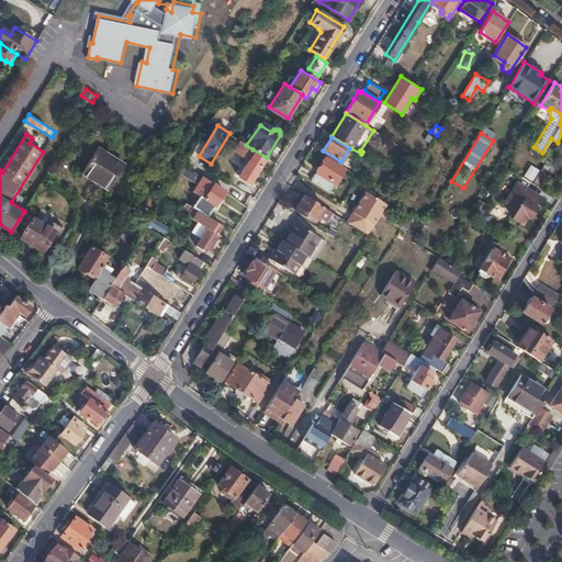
[(98,148),(82,173),(101,184),(100,187),(107,191),(124,165),(98,148)]
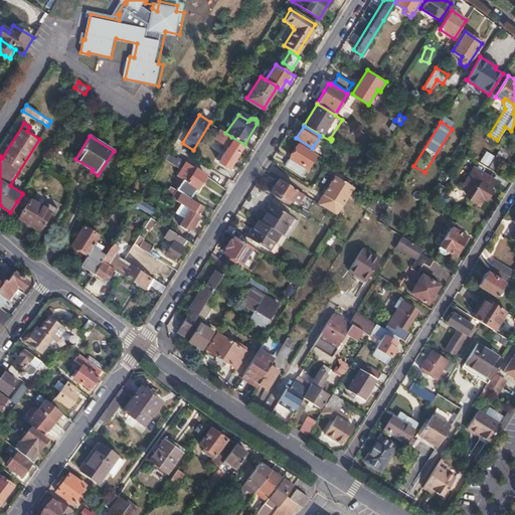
[(244,144),(231,137),(226,145),(228,146),(218,161),(228,168),(244,144)]
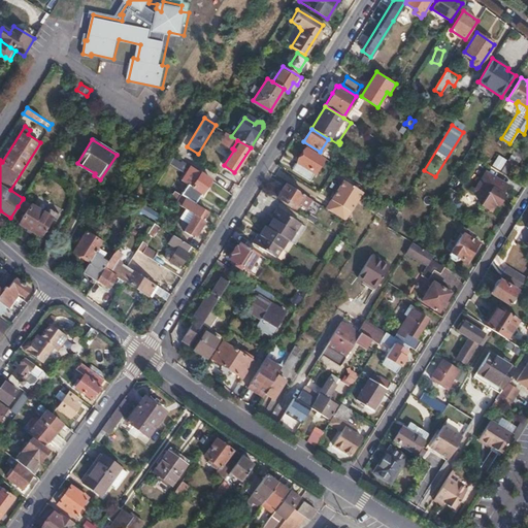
[(516,146),(504,164),(515,169),(525,153),(516,146)]
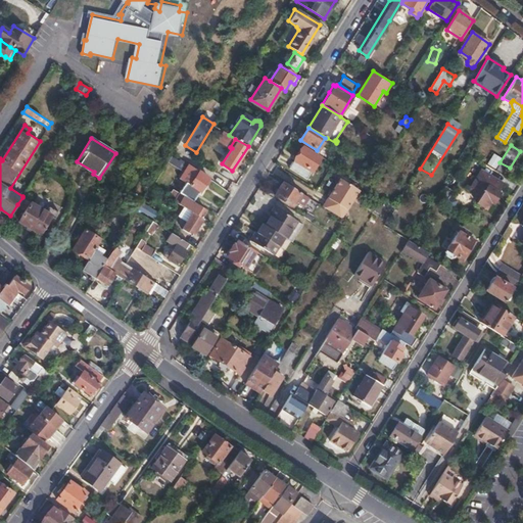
[(302,147),(289,169),(306,179),(320,157),(302,147)]
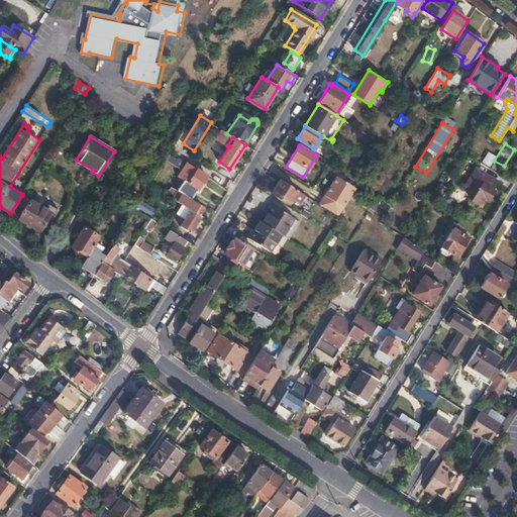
[(482,162),(490,167),(496,157),(488,151),(482,162)]
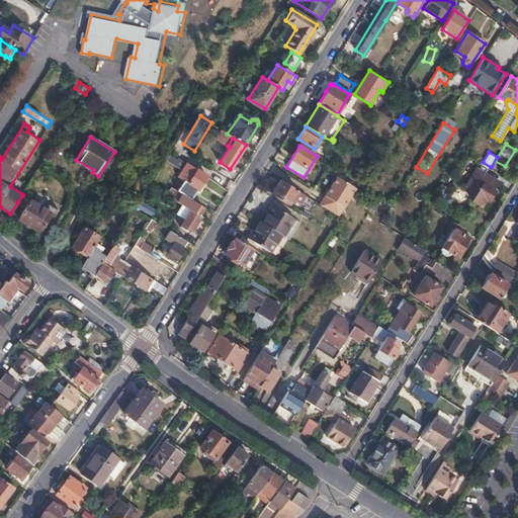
[(196,159),(191,155),(177,177),(183,181),(177,191),(191,200),(205,177),(190,168),(196,159)]
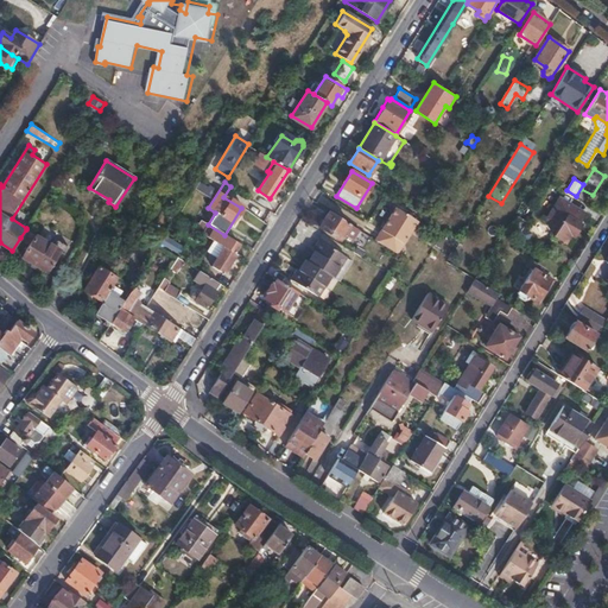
[(581,189),(576,197),(587,204),(593,195),(581,189)]
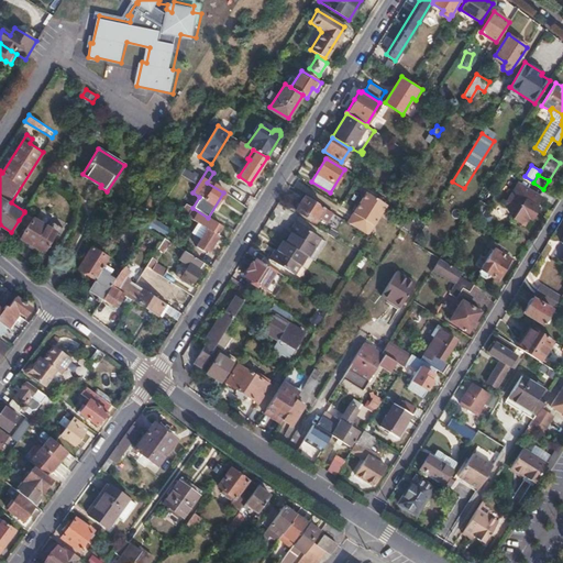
[(515,216),(512,219),(522,224),(528,217),(530,219),(538,207),(536,206),(541,197),(518,183),(505,202),(510,212),(515,216)]
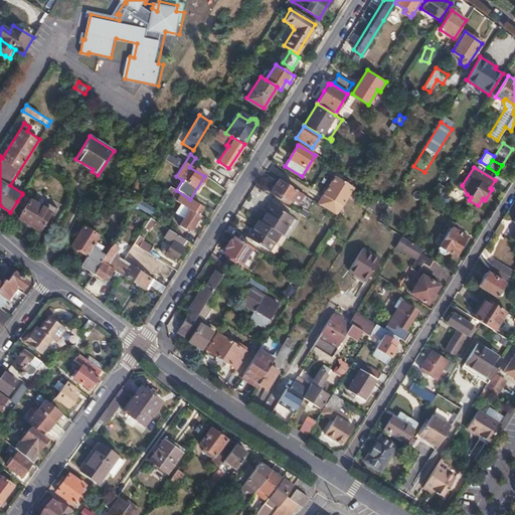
[(317,203),(336,214),(353,187),(334,176),(317,203)]
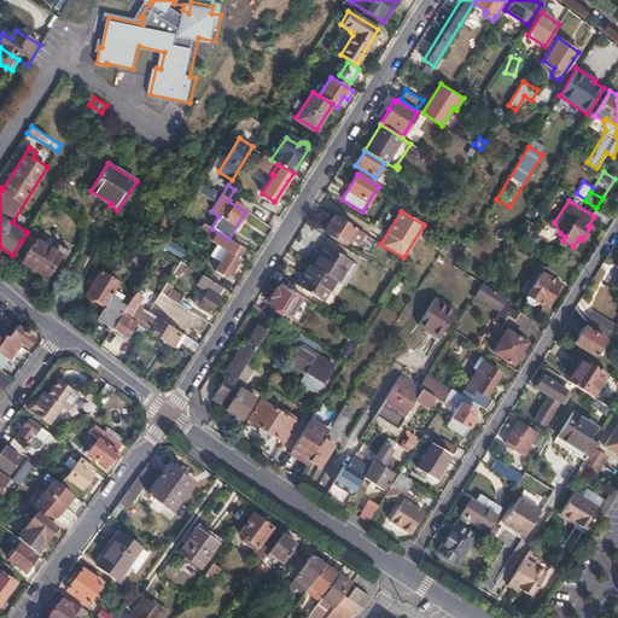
[(354,227),(336,215),(325,231),(344,243),(348,237),(356,243),(363,232),(354,227)]
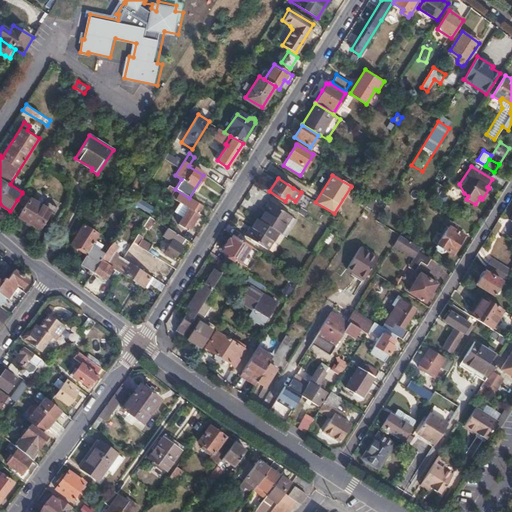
[(436,199),(444,186),(437,182),(428,195),(436,199)]
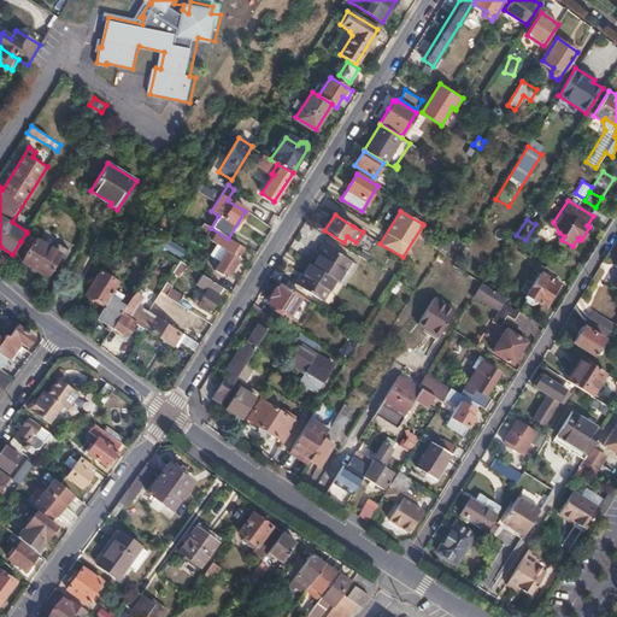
[(204,223),(199,230),(218,242),(217,244),(227,251),(215,269),(227,277),(240,257),(238,256),(242,247),(228,239),(211,228),(204,223)]
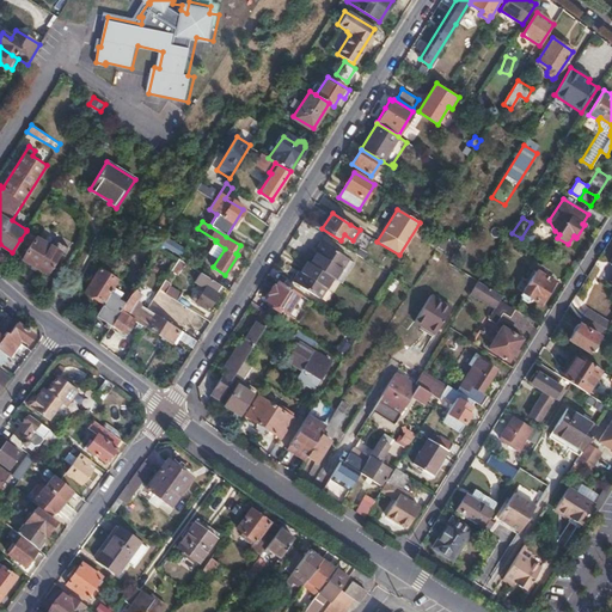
[(26,231),(20,239),(30,245),(23,258),(47,274),(59,252),(63,256),(68,249),(57,242),(54,248),(26,231)]
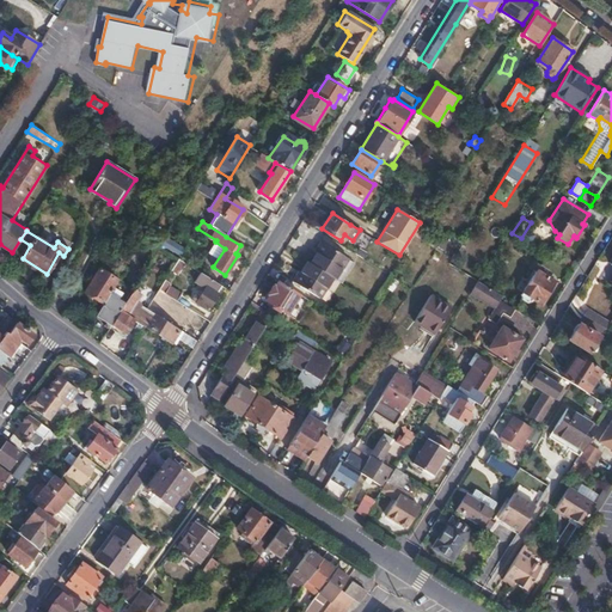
[(446,239),(459,248),(463,242),(451,233),(446,239)]
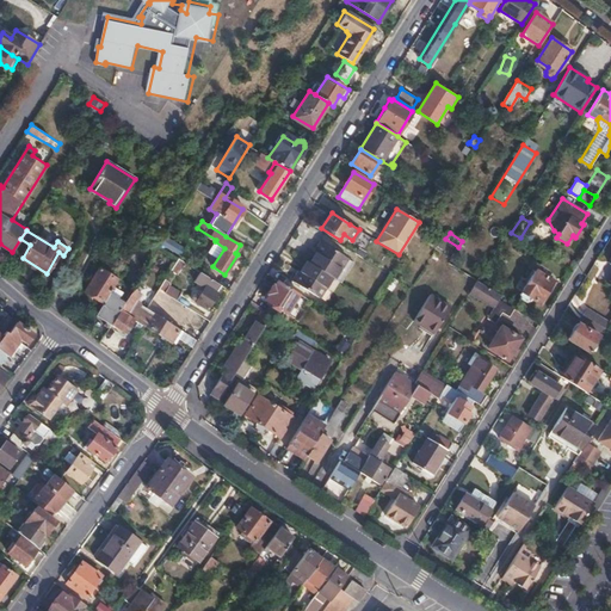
[(442,236),(436,246),(452,257),(458,247),(445,239),(442,236)]
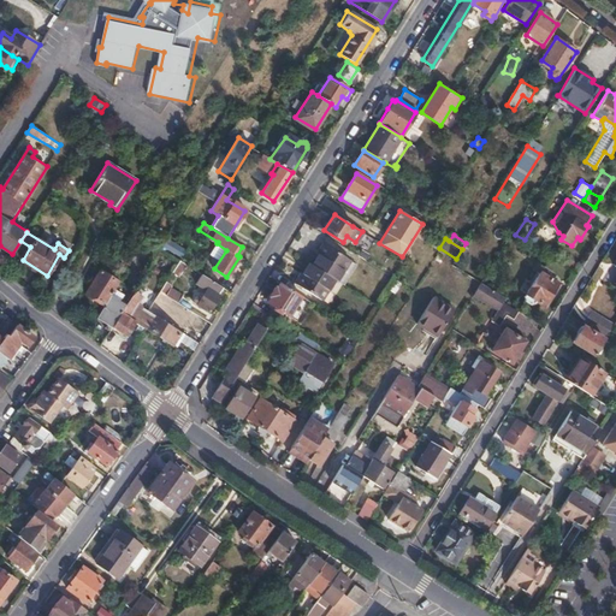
[(122,260),(129,265),(140,248),(132,243),(122,260)]
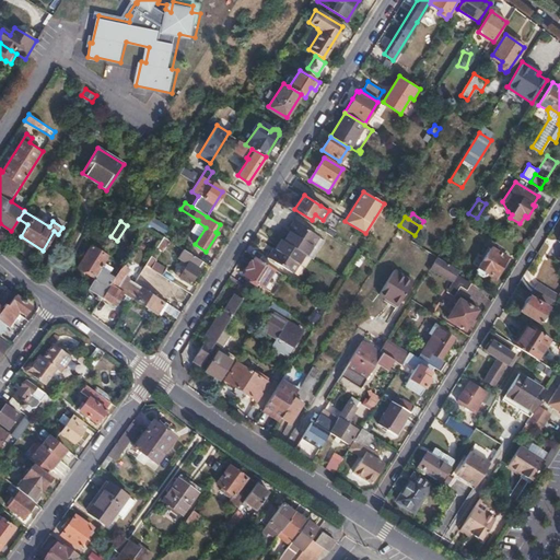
[(291,232),(286,241),(305,254),(307,255),(318,236),(296,223),(291,232)]
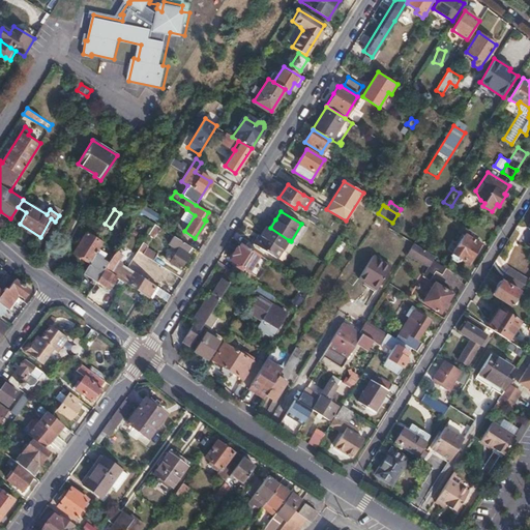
[(120,213),(111,228),(117,231),(125,216),(120,213)]
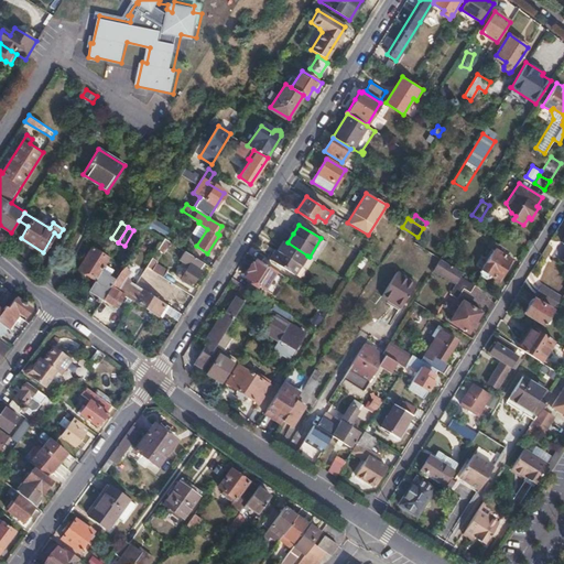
[(164,238),(161,243),(167,248),(172,242),(164,238)]
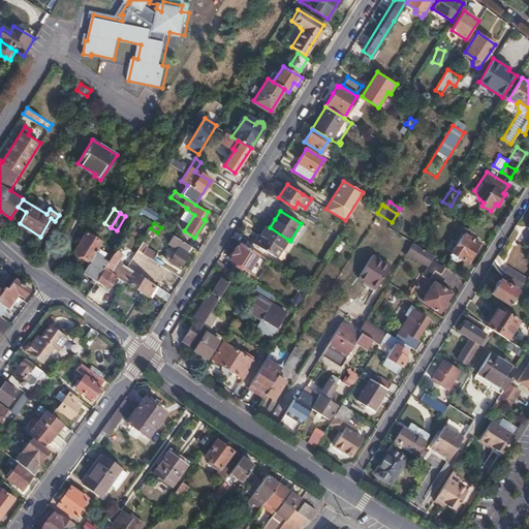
[(270,227),(268,226),(262,235),(256,244),(276,257),(288,240),(270,227)]
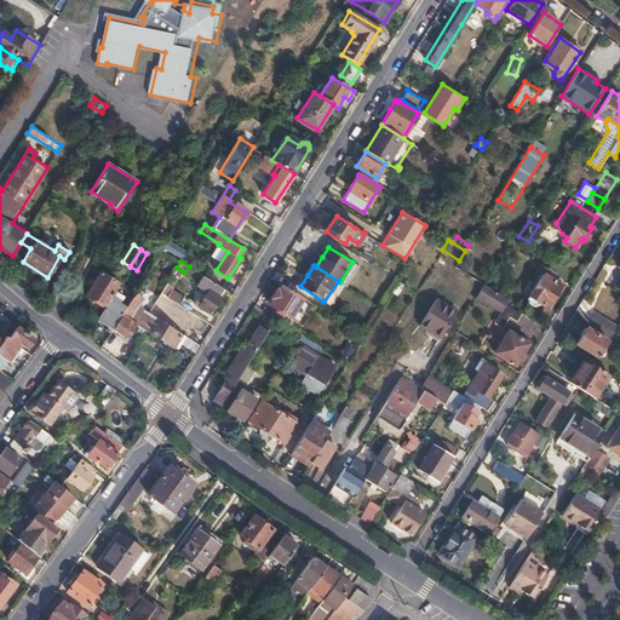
[(535,283),(528,296),(529,297),(528,298),(528,302),(534,305),(537,305),(538,303),(549,309),(550,308),(551,306),(563,287),(563,286),(564,285),(550,275),(552,271),(543,267),(539,273),(541,275),(535,283)]
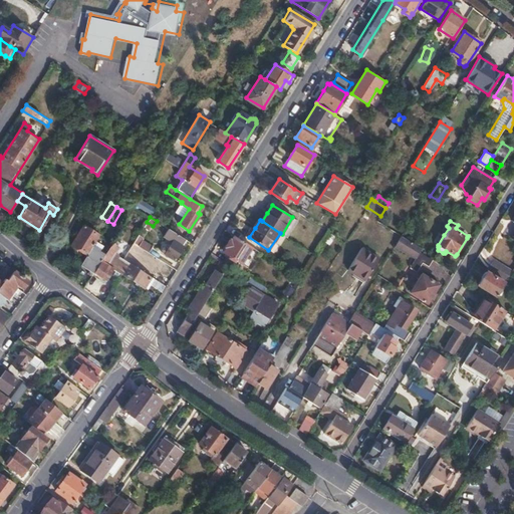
[(72,244),(87,253),(91,246),(99,235),(84,225),(72,244)]
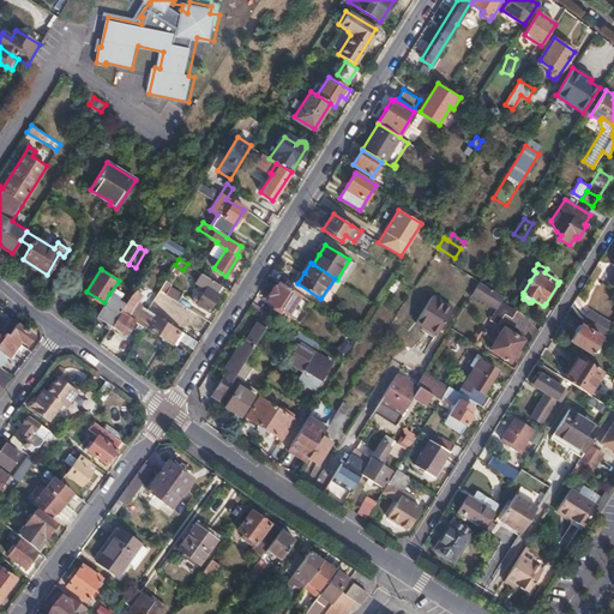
[(298,283),(305,272),(301,270),(294,282),(298,283)]
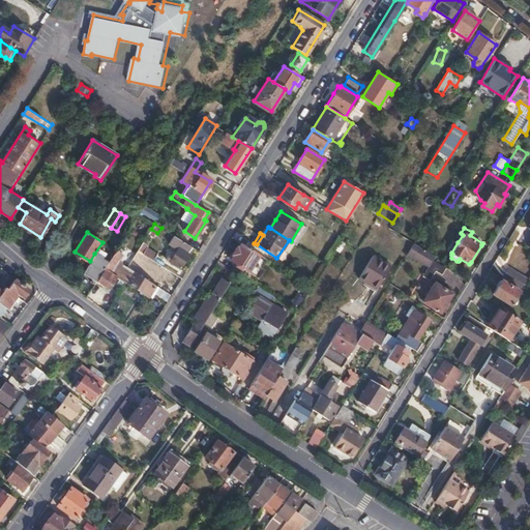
[(116,277),(120,280),(121,277),(127,267),(122,264),(122,263),(122,262),(121,260),(120,260),(123,254),(121,253),(131,237),(126,234),(109,263),(97,281),(109,288),(116,277)]
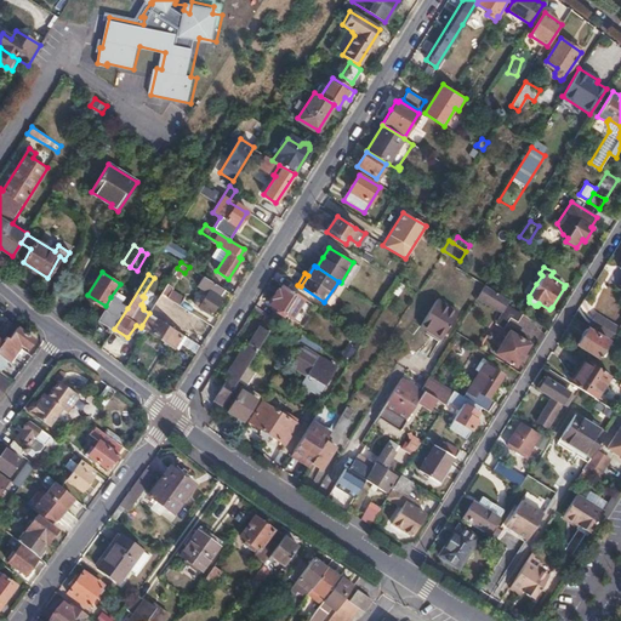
[(223,289),(204,277),(198,286),(209,292),(203,301),(198,298),(194,305),(199,307),(198,308),(211,317),(223,297),(220,296),(223,289)]
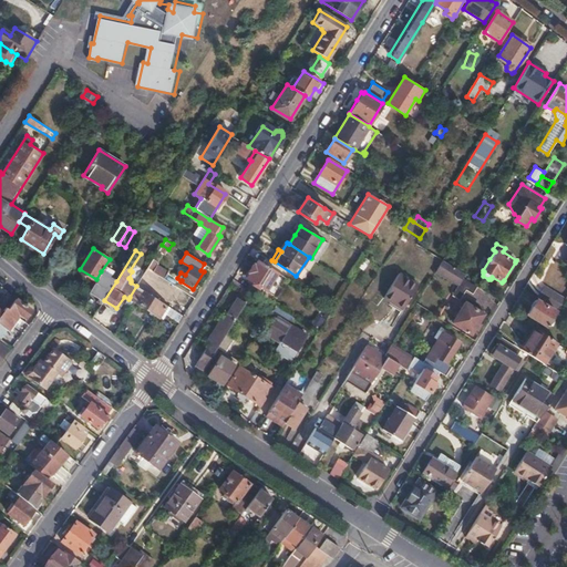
[(153,259),(146,268),(153,272),(163,279),(167,272),(156,265),(157,263),(153,259)]
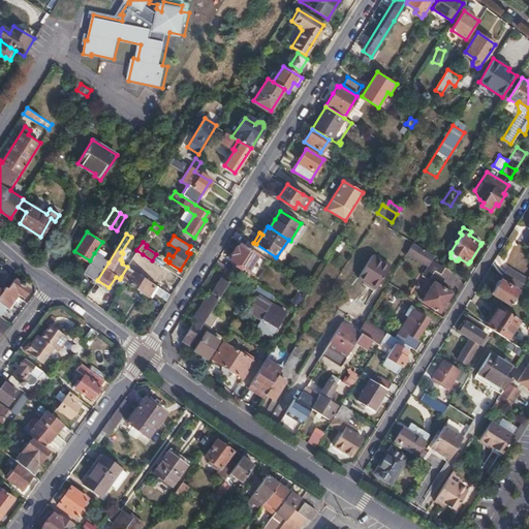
[(413,242),(405,253),(427,267),(434,255),(413,242)]
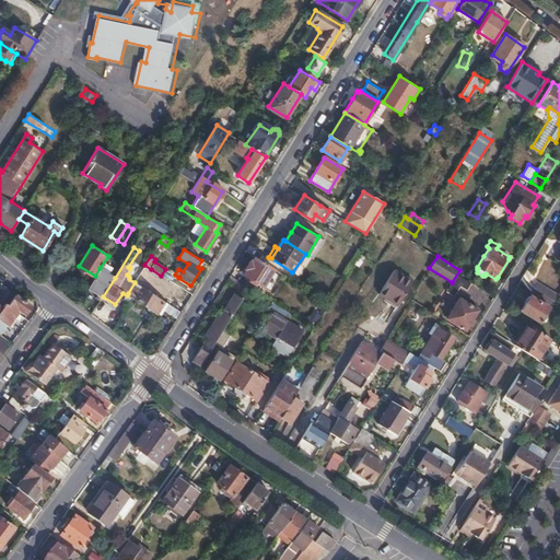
[(275,269),(254,257),(251,263),(249,261),(244,269),(245,270),(243,275),(249,279),(248,280),(255,284),(256,282),(264,287),(275,269)]
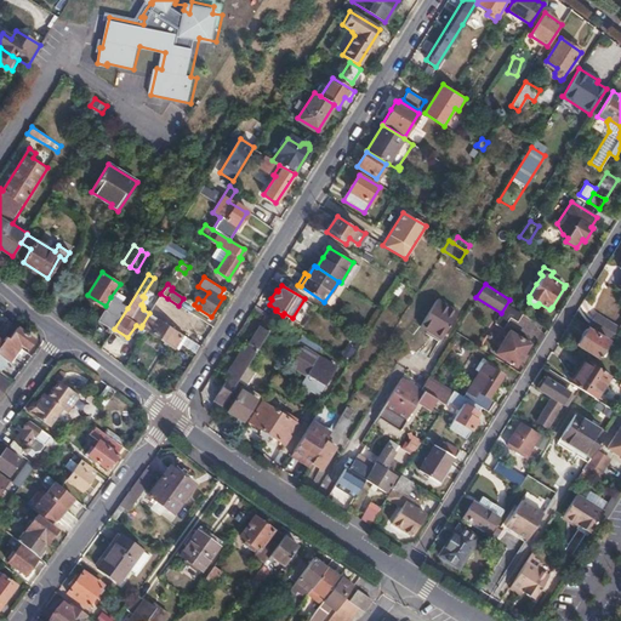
[(183,335),(188,337),(199,345),(201,340),(199,337),(199,336),(187,329),(186,330),(181,328),(182,324),(160,311),(167,298),(160,294),(149,313),(174,329),(183,335)]
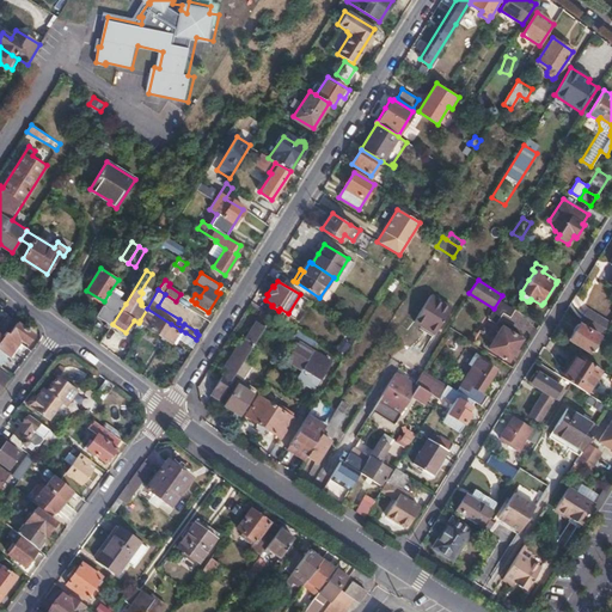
[(104,301),(98,311),(108,317),(108,319),(106,322),(104,326),(109,329),(112,324),(126,304),(109,293),(104,301)]
